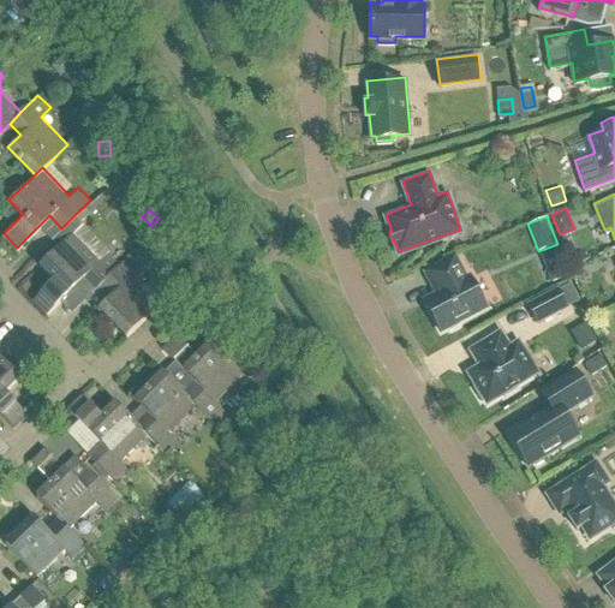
[(61,228),(55,234),(63,242),(73,231),(78,226),(71,219),(61,228)]
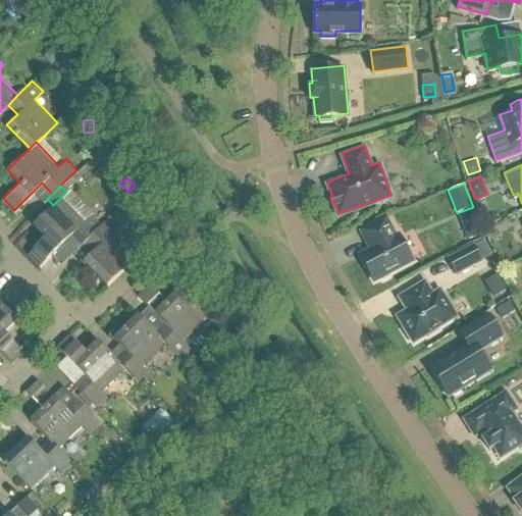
[(47,236),(30,253),(41,264),(59,247),(69,237),(70,238),(79,247),(86,240),(86,239),(102,222),(92,212),(85,219),(62,196),(53,205),(35,223),(47,236)]
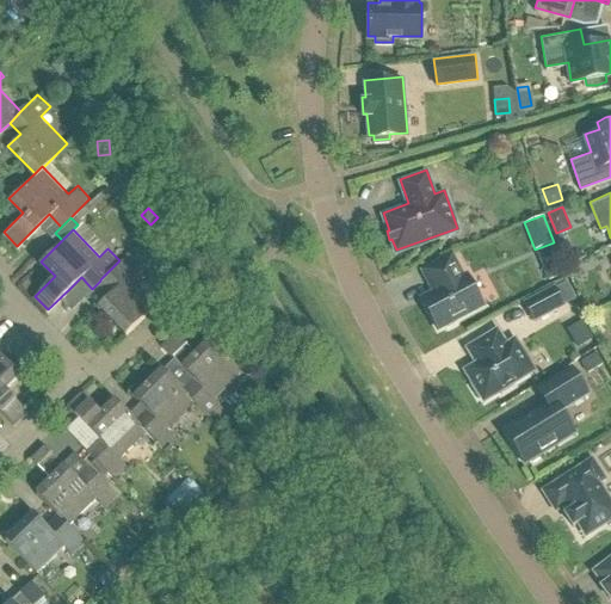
[(100,279),(100,281),(111,291),(99,304),(127,332),(159,300),(133,273),(141,265),(128,252),(119,260),(100,279)]
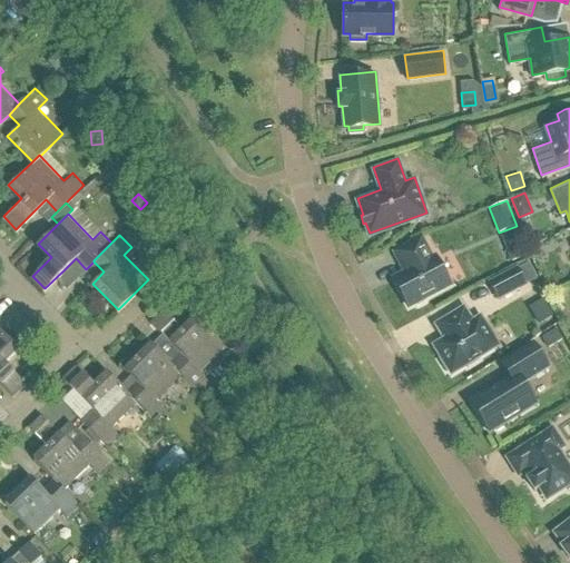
[(432,256),(421,235),(394,249),(405,269),(394,276),(409,304),(414,300),(418,302),(425,297),(426,294),(450,282),(435,254),(432,256)]
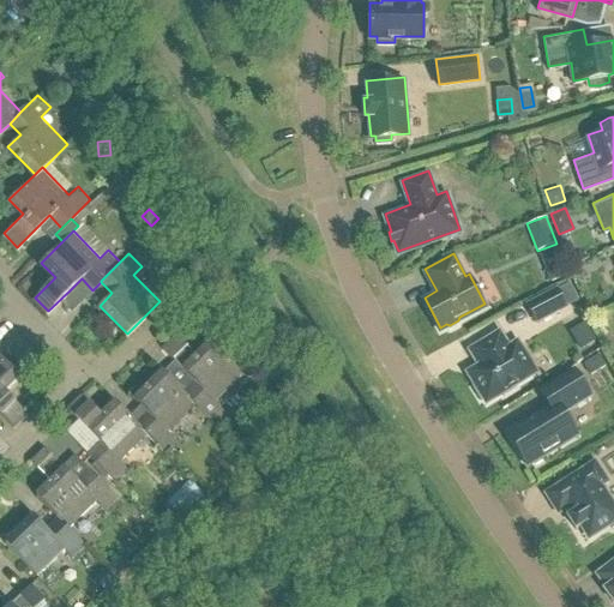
[(528,301),(537,322),(569,306),(559,286),(528,301)]
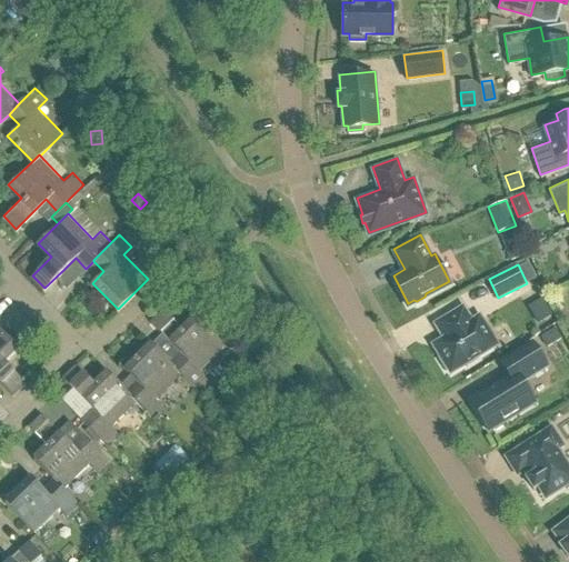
[(558,291),(550,295),(557,310),(565,305),(558,291)]
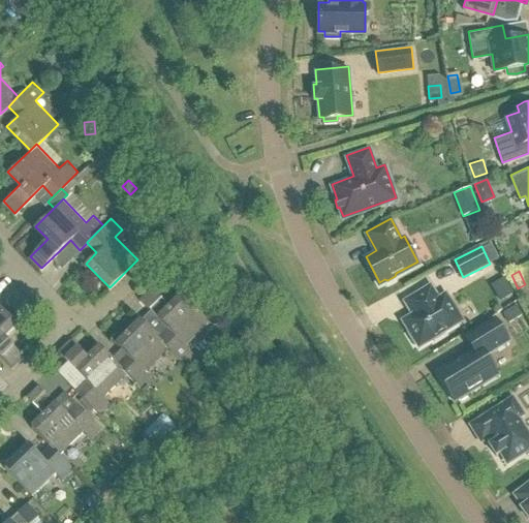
[(438,297),(430,283),(405,299),(413,312),(403,318),(409,329),(407,330),(414,341),(416,340),(418,344),(433,336),(434,338),(445,331),(443,329),(462,317),(445,293),(438,297)]
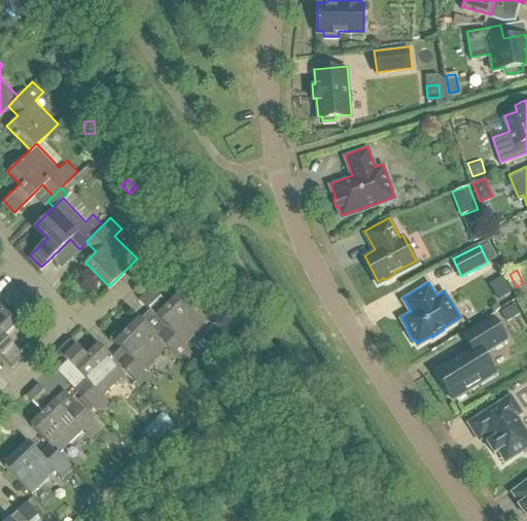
[(168,324),(159,334),(157,335),(166,343),(166,344),(180,359),(192,347),(184,340),(208,317),(181,289),(167,303),(150,286),(140,297),(168,324)]
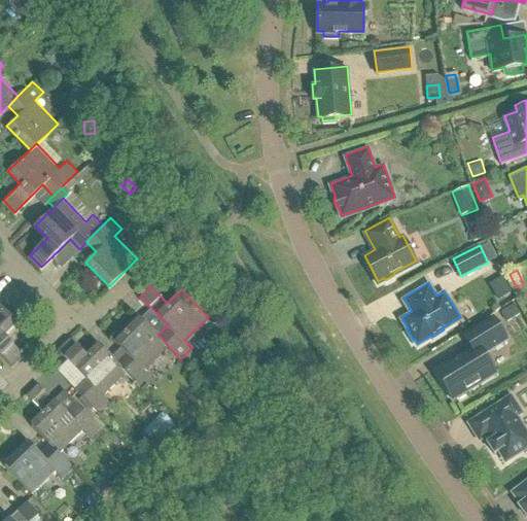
[(18,320),(0,302),(0,350),(10,361),(22,350),(5,333),(18,320)]
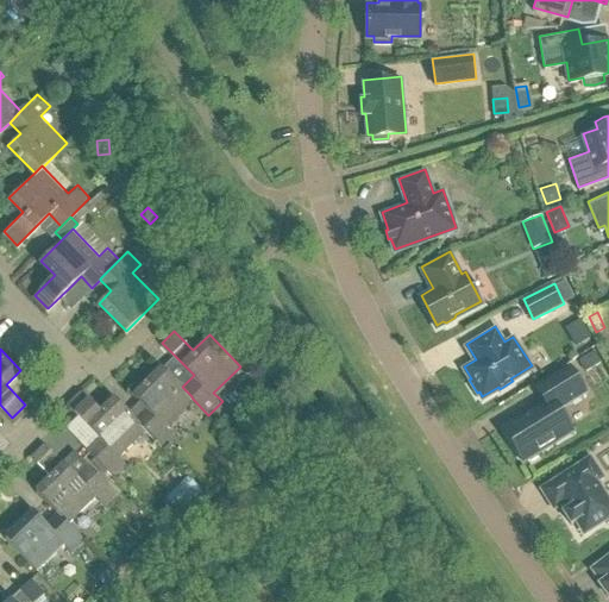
[(585,369),(601,361),(595,349),(578,358),(585,369)]
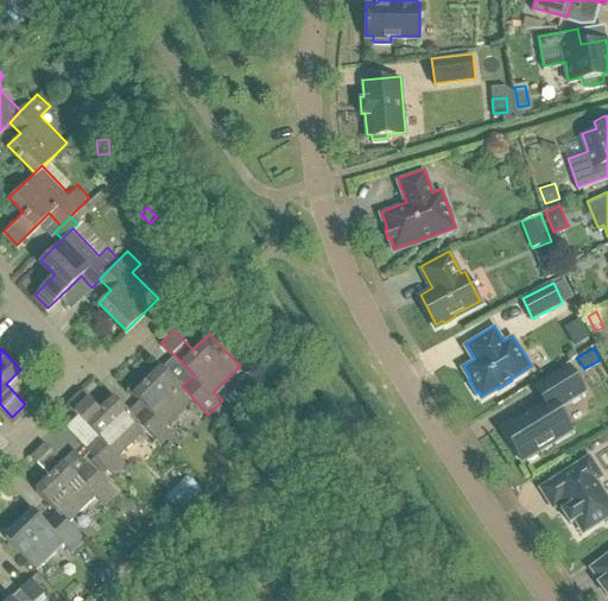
[(531,456),(537,453),(538,448),(571,428),(558,405),(584,388),(569,362),(534,384),(544,399),(501,425),(523,459),(526,456),(531,456)]
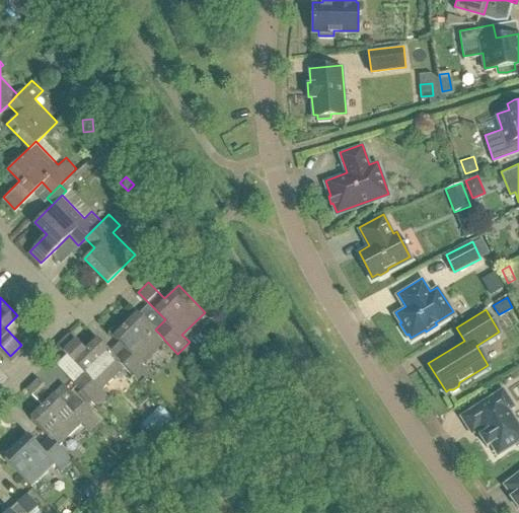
[(156,328),(140,312),(138,310),(114,334),(125,345),(115,354),(124,363),(123,364),(138,378),(149,368),(141,360),(163,339),(163,338),(155,330),(156,328)]
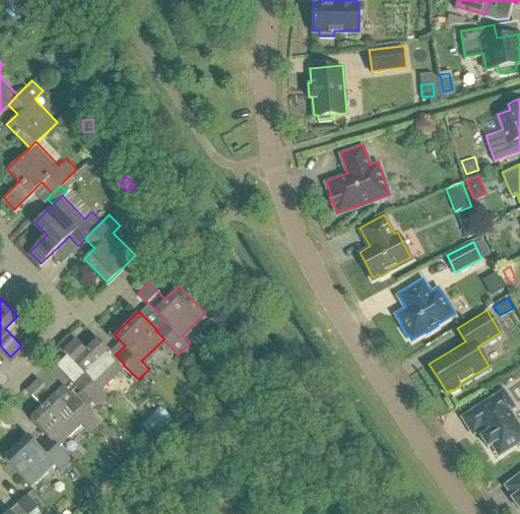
[(115,355),(98,336),(84,350),(68,334),(58,344),(84,371),(73,381),(98,405),(109,393),(102,386),(123,365),(124,364),(115,355)]
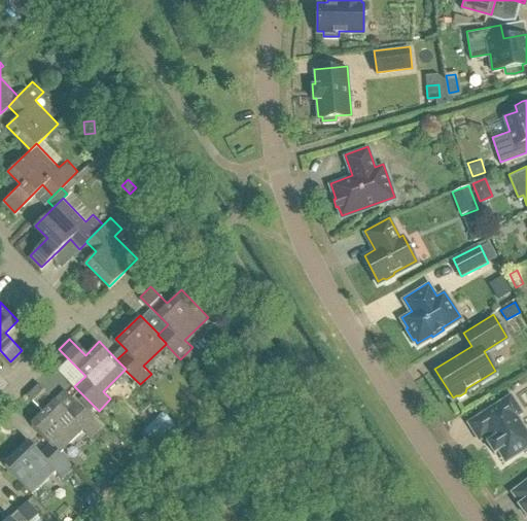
[(31,422),(48,441),(49,440),(58,449),(59,448),(81,426),(89,433),(100,423),(77,400),(65,412),(38,383),(27,394),(42,411),(31,422)]
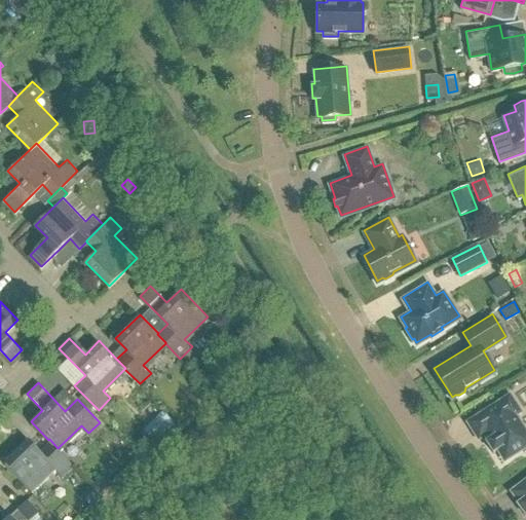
[(525,430),(525,431),(515,413),(520,409),(510,393),(467,419),(478,437),(487,431),(491,437),(486,440),(493,450),(497,447),(504,458),(523,446),(524,449),(525,448),(525,430)]
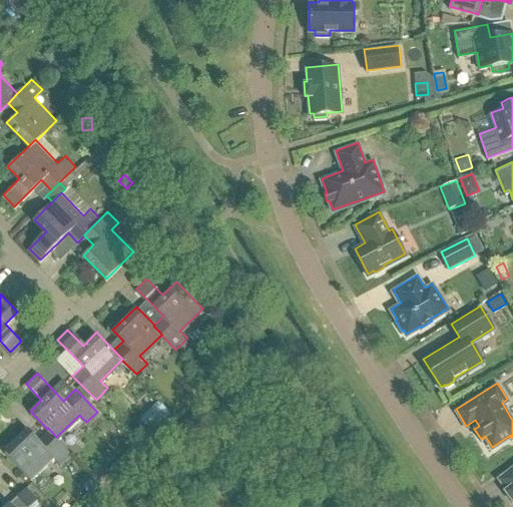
[(48,428),(47,429),(38,438),(28,428),(4,451),(30,477),(53,454),(60,462),(72,451),(57,436),(56,437),(48,428)]
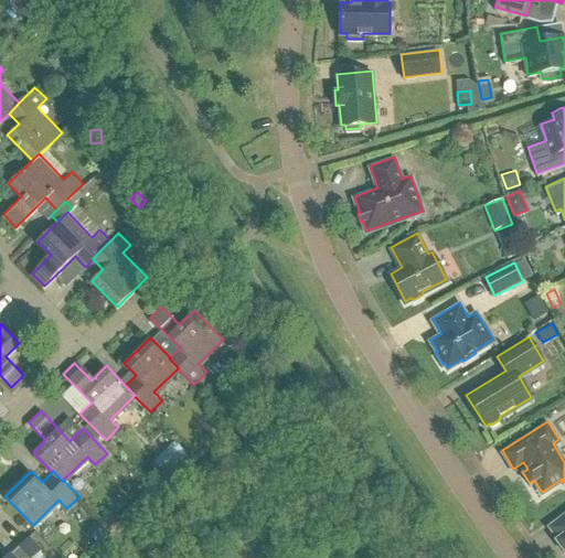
[(564,512),(550,525),(558,537),(556,539),(564,549),(564,512)]
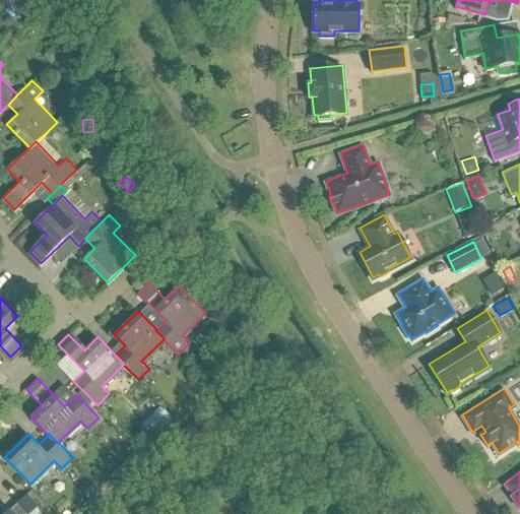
[(26,513),(38,504),(27,493),(5,513),(26,513)]
